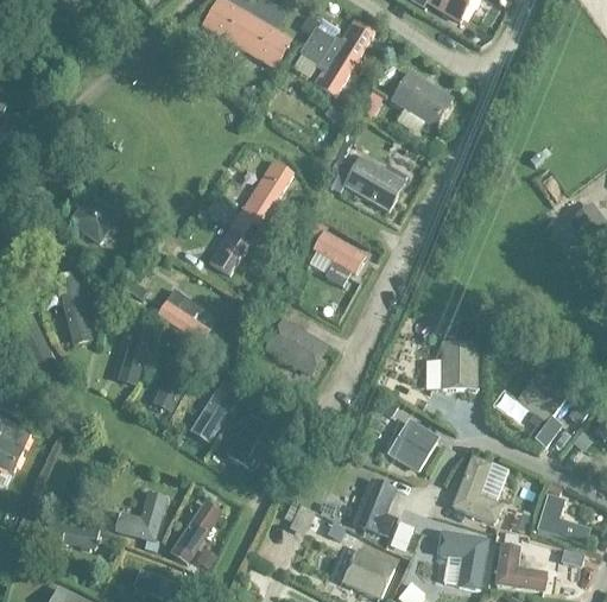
[(217,0),(202,24),(276,67),(292,36),(278,27),(289,8),(274,0),(217,0)]
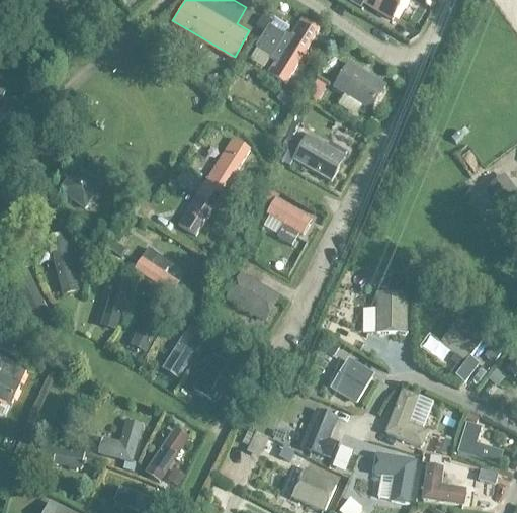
[(354,0),(389,20),(399,0),(354,0)]
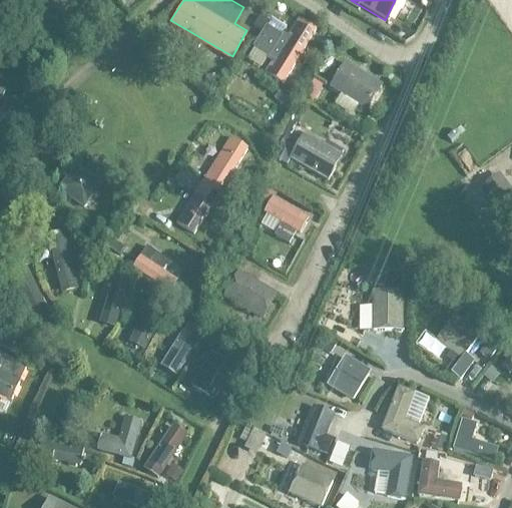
[(283,29),(282,31),(267,21),(252,44),(268,53),(267,55),(271,58),(265,69),(283,80),(317,26),(298,14),(288,32),(283,29)]
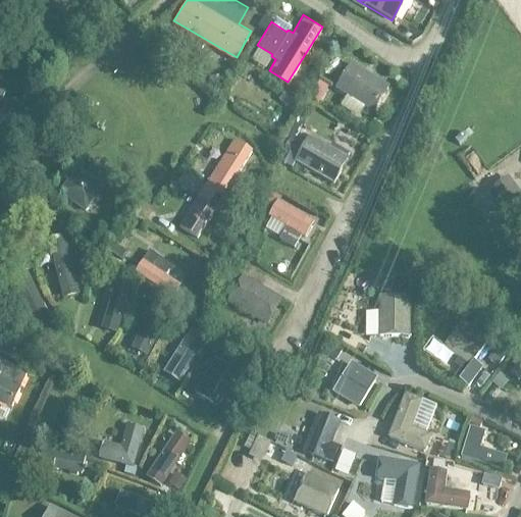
[(352,63),(337,87),(374,109),(388,86),(352,63)]
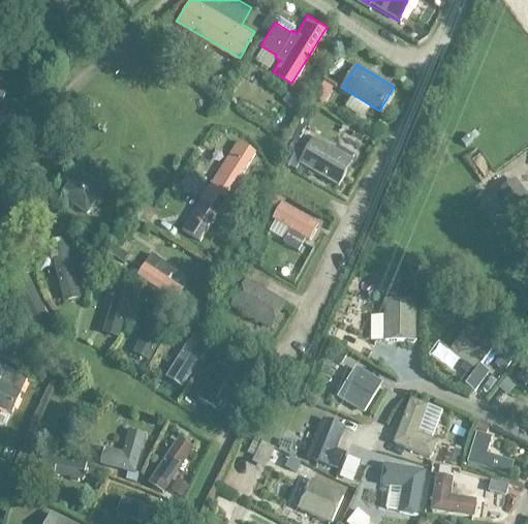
[(317,70),(309,91),(327,97),(335,76),(317,70)]
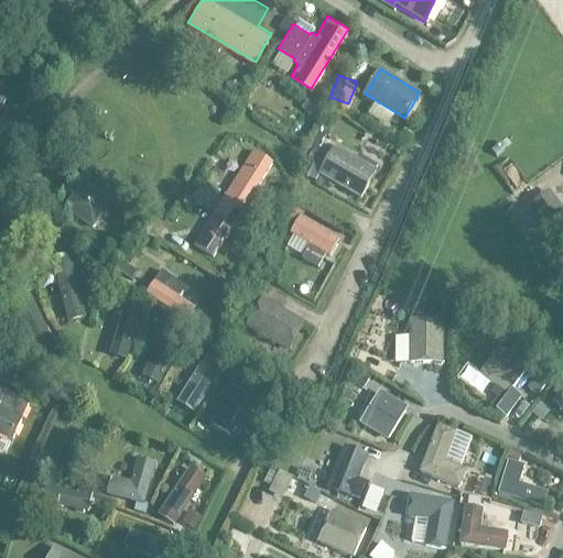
[(237,90),(237,78),(226,78),(226,90),(237,90)]
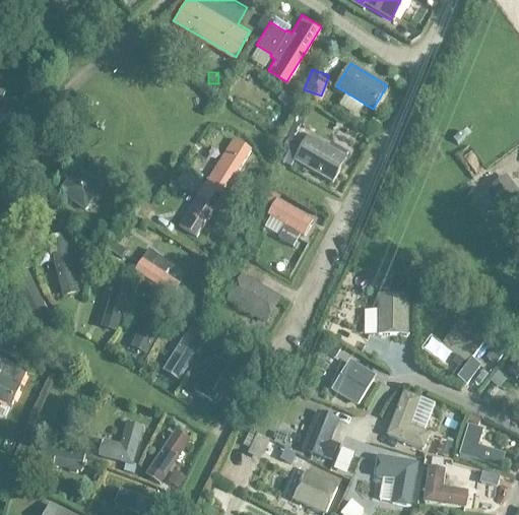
[(296,93),(284,84),(276,94),(287,103),(296,93)]
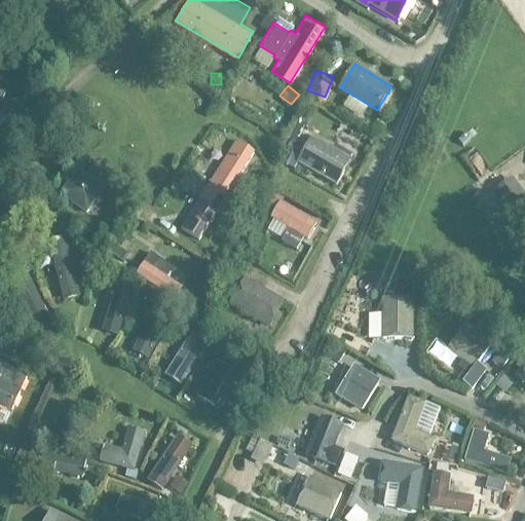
[(311,135),(298,160),(336,182),(349,157),(311,135)]
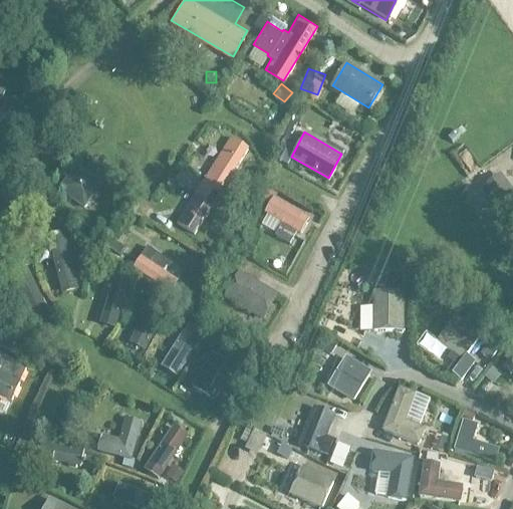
[(230,136),(202,179),(181,167),(175,178),(195,190),(175,222),(194,234),(248,147),(230,136)]
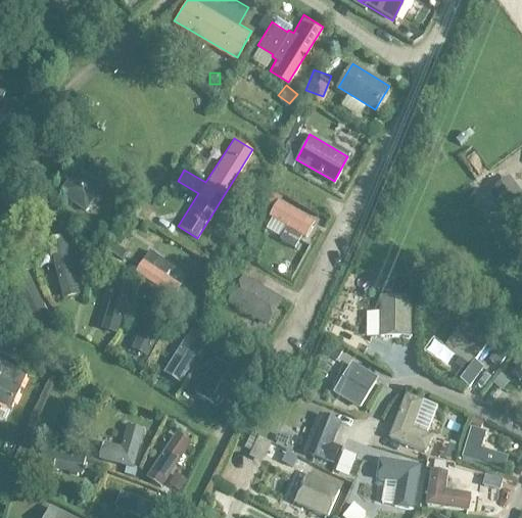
[(98,189),(103,183),(79,165),(60,189),(69,196),(72,194),(96,188),(98,189)]
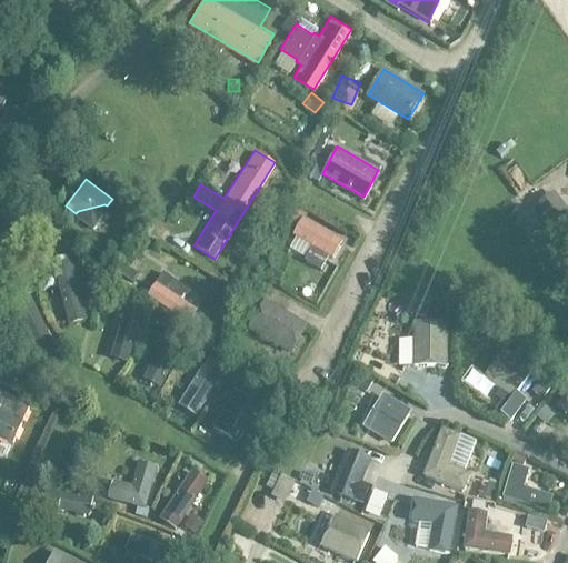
[(532,204),(525,211),(538,230),(547,224),(559,240),(567,233),(567,209),(554,190),(532,204)]
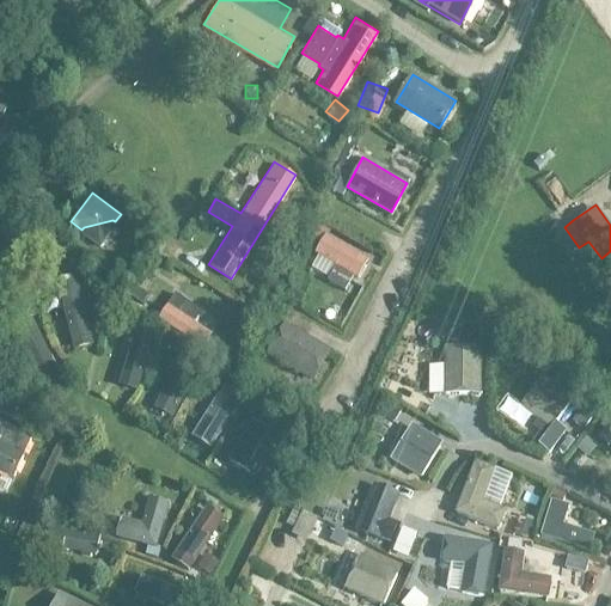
[(325,232),(327,232),(329,227),(317,220),(309,233),(321,239),(325,232)]
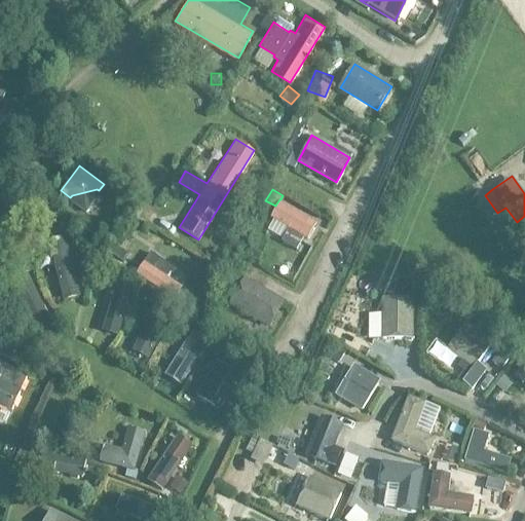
[(275,206),(270,215),(288,226),(280,238),(296,247),(303,234),(306,237),(315,221),(279,199),(275,206)]
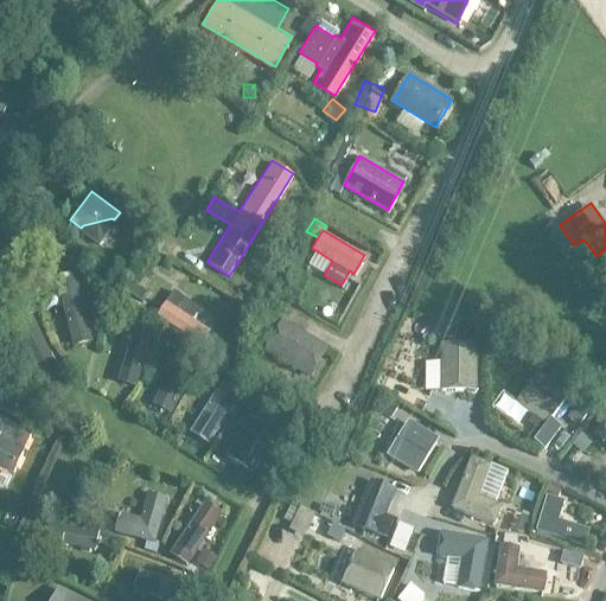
[(120,276),(115,285),(123,289),(128,280),(120,276)]
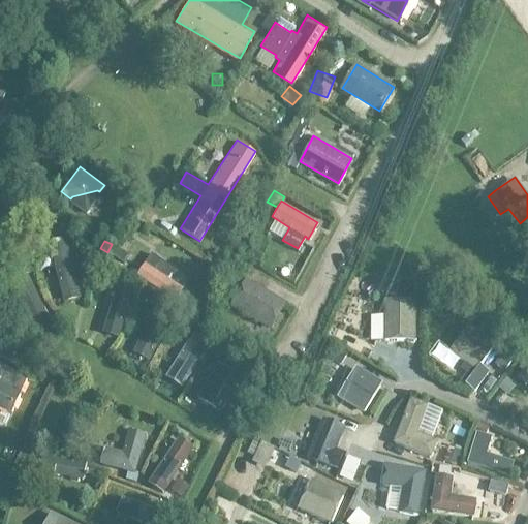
[(67,243),(50,246),(63,301),(81,297),(67,243)]
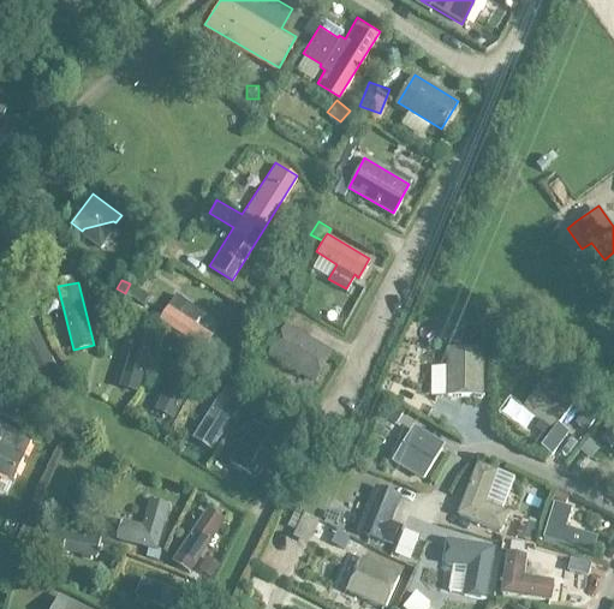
[(135,284),(129,293),(143,303),(149,292),(135,284)]
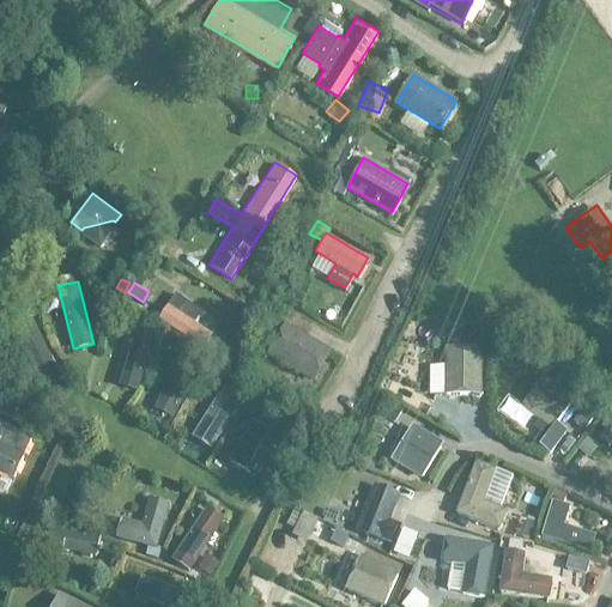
[(194,320),(201,308),(203,308),(175,290),(158,316),(203,347),(213,332),(208,329),(194,320)]
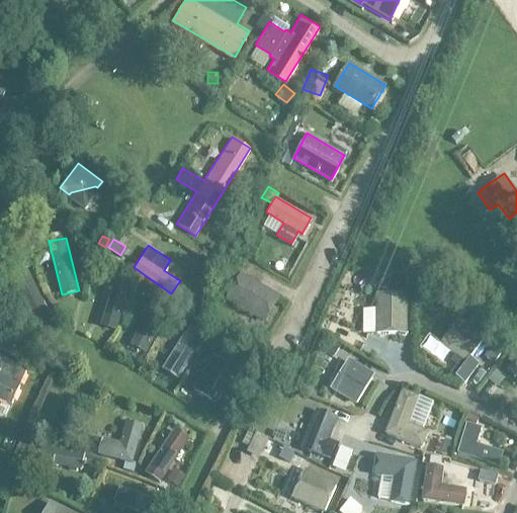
[(91,250),(90,259),(100,260),(101,251),(91,250)]
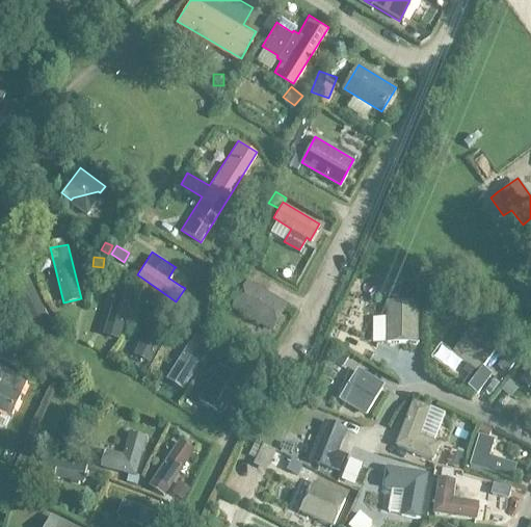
[(23,263),(16,266),(19,275),(26,273),(23,263)]
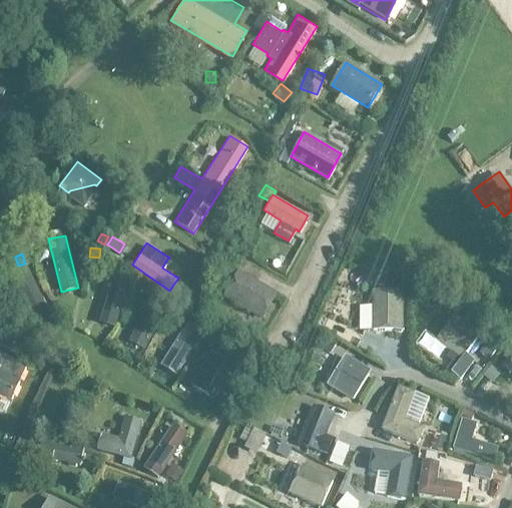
[(248,263),(235,286),(271,306),(284,284),(248,263)]
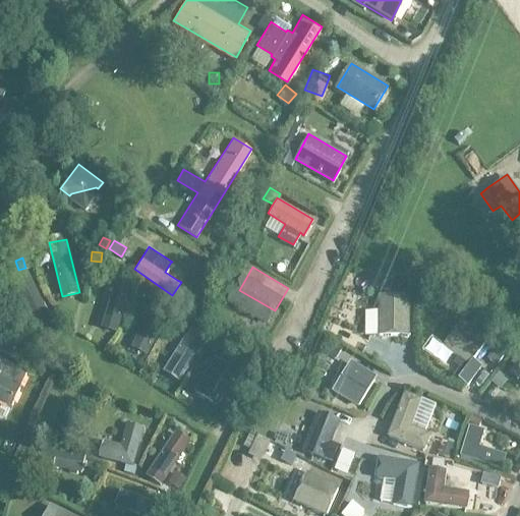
[(27,272),(11,280),(37,331),(53,324),(27,272)]
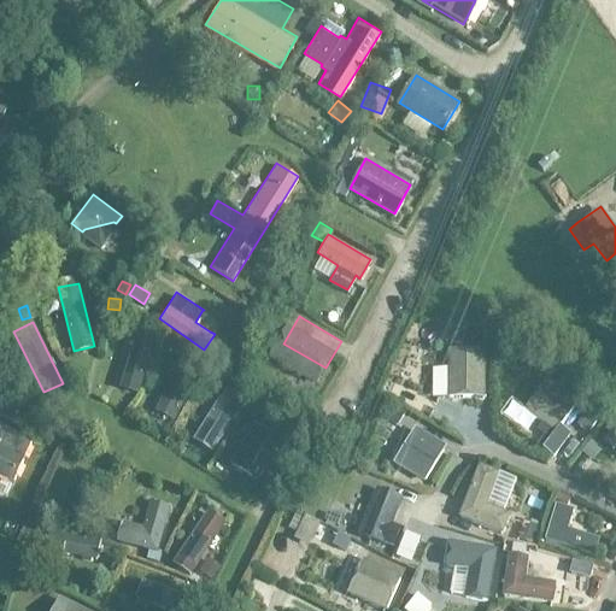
[(479,344),(479,329),(465,328),(464,336),(468,340),(473,344),(479,344)]
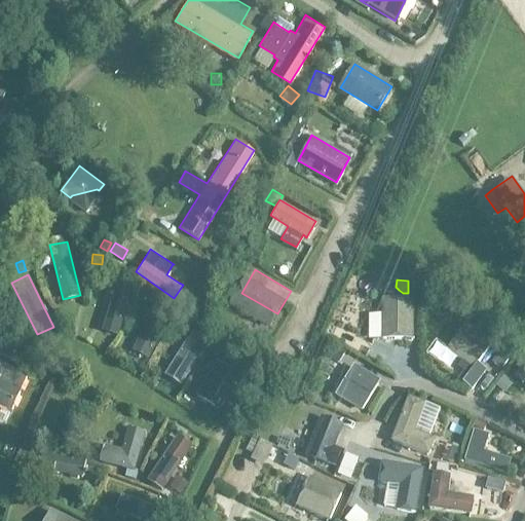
[(116,281),(102,329),(118,334),(133,286),(116,281)]
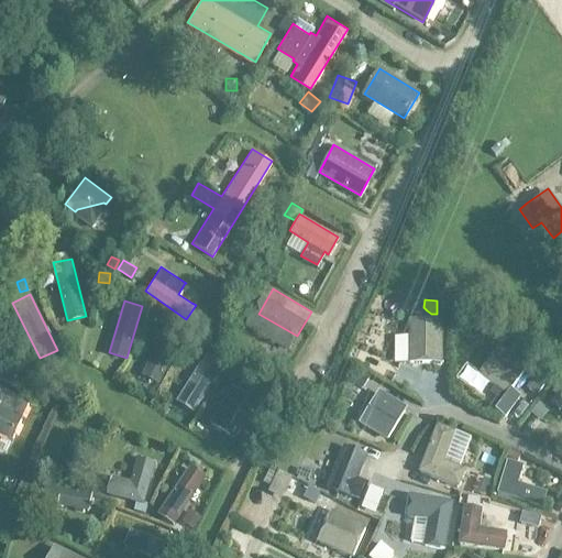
[(153,303),(147,312),(158,318),(164,308),(153,303)]
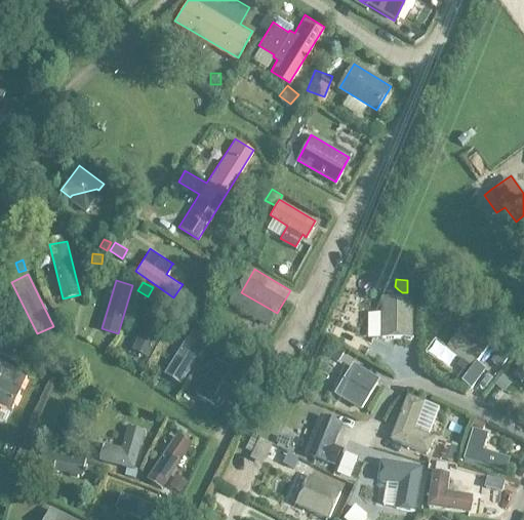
[(380,294),(380,336),(412,336),(412,295),(380,294)]
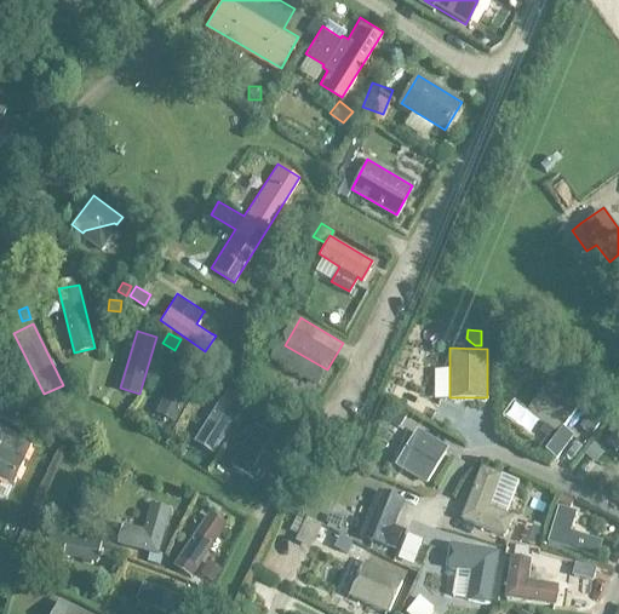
[(183,353),(154,408),(175,419),(204,363),(183,353)]
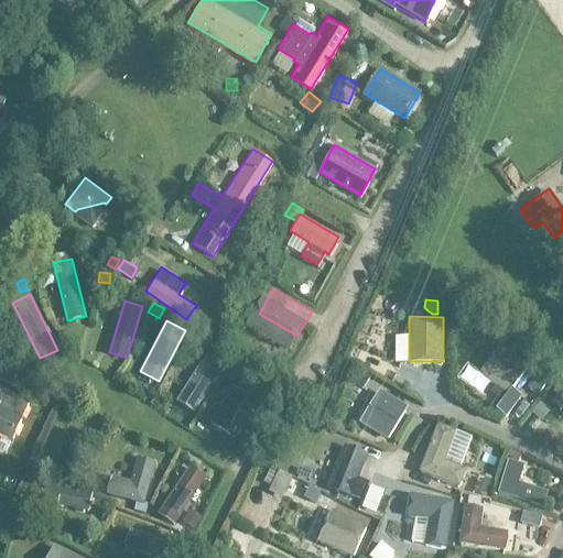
[(500,345),(480,371),(508,391),(527,364),(500,345)]
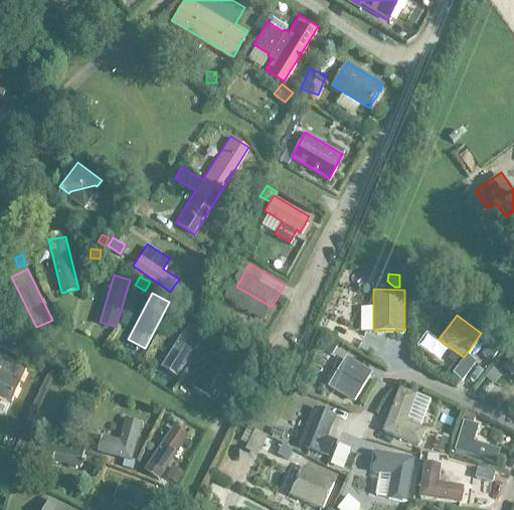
[(187,322),(160,366),(177,376),(204,332),(201,331),(206,322),(198,317),(193,326),(187,322)]
